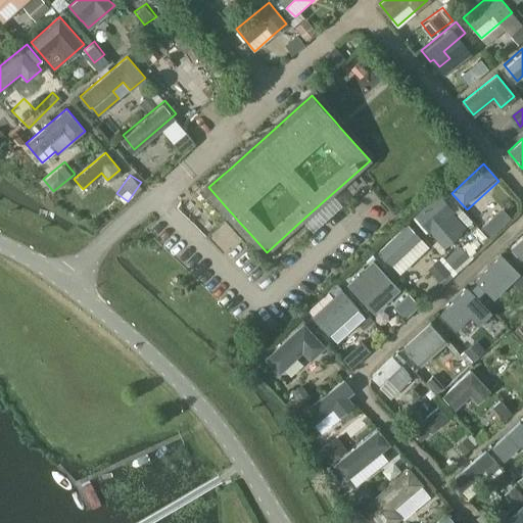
[(433,196),(414,214),(429,231),(443,246),(461,231),(466,227),(453,211),(437,193),(433,196)]
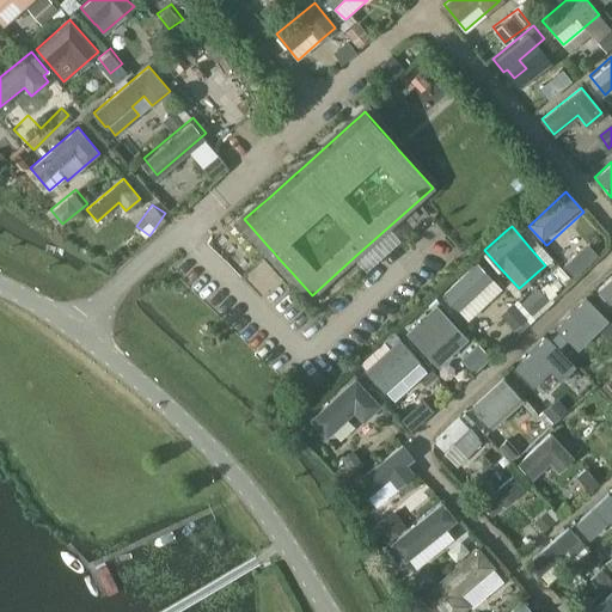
[(574,274),(599,252),(588,239),(563,261),(574,274)]
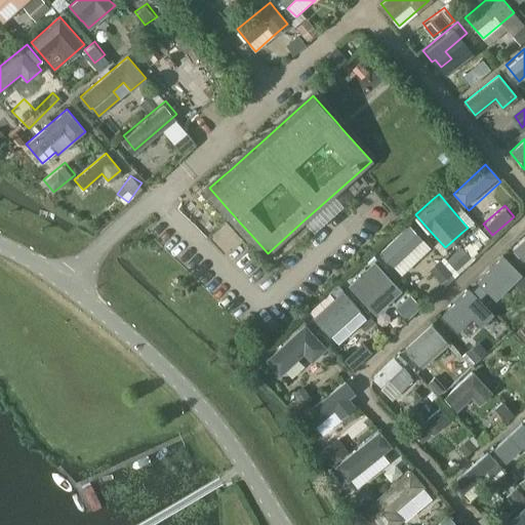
[(230,252),(245,239),(229,221),(214,236),(230,252)]
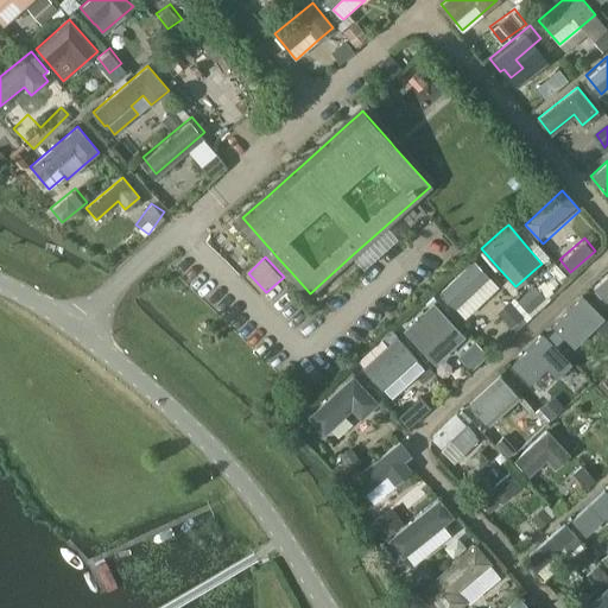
[(476,263),(442,296),(466,321),(500,287),(476,263)]
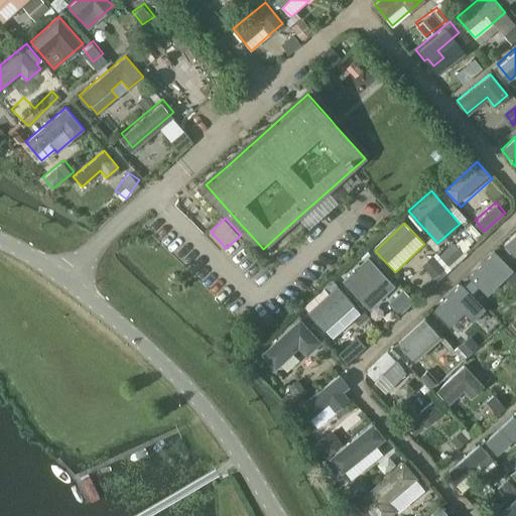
[(515,233),(504,246),(515,258),(515,233)]
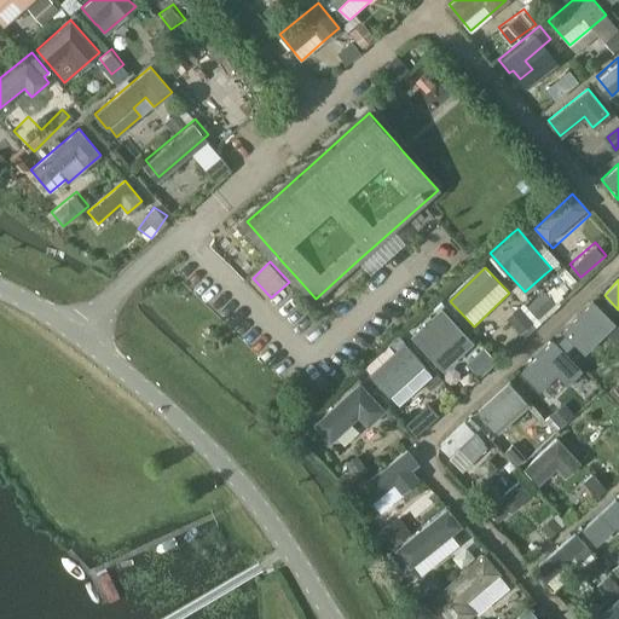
[(539,316),(565,295),(554,282),(528,302),(539,316)]
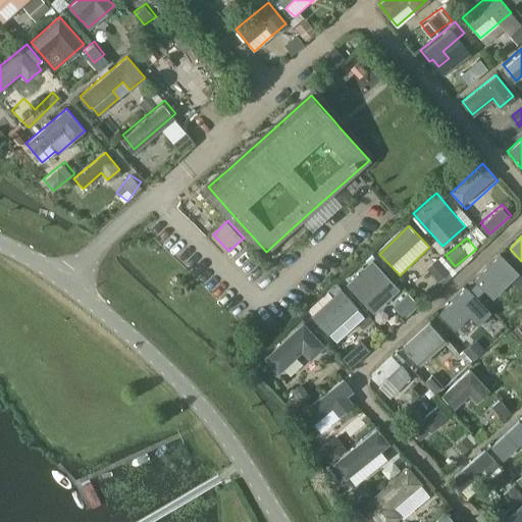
[(476,281),(469,289),(476,297),(483,289),(492,298),(519,272),(500,253),(473,278),(476,281)]
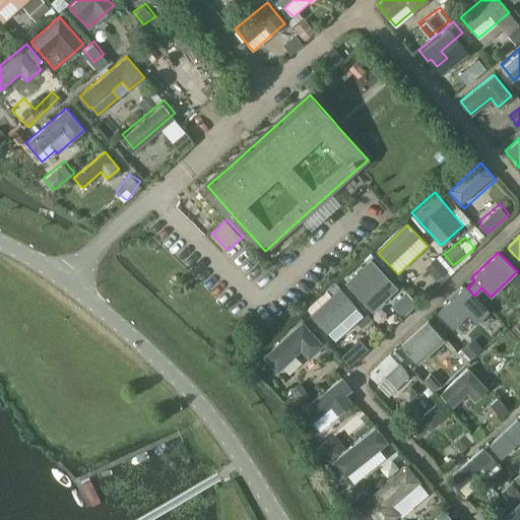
[(427,264),(438,278),(451,267),(440,254),(427,264)]
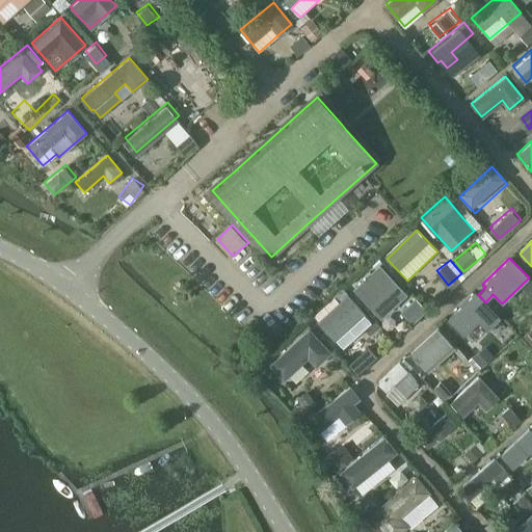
[(381,267),(355,290),(380,317),(405,293),(381,267)]
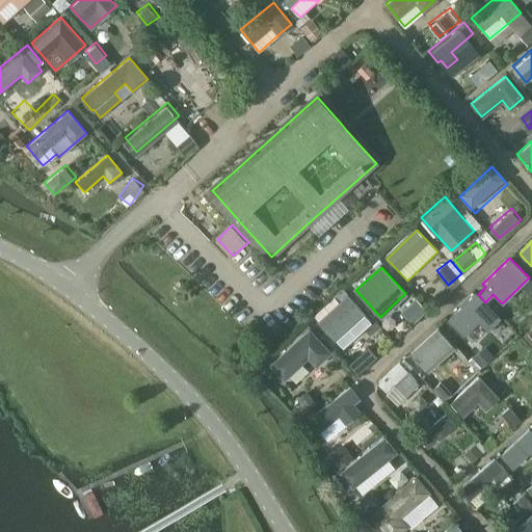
[(475,292),(447,319),(463,336),(478,321),(486,330),(500,318),(485,302),(478,294),(475,292)]
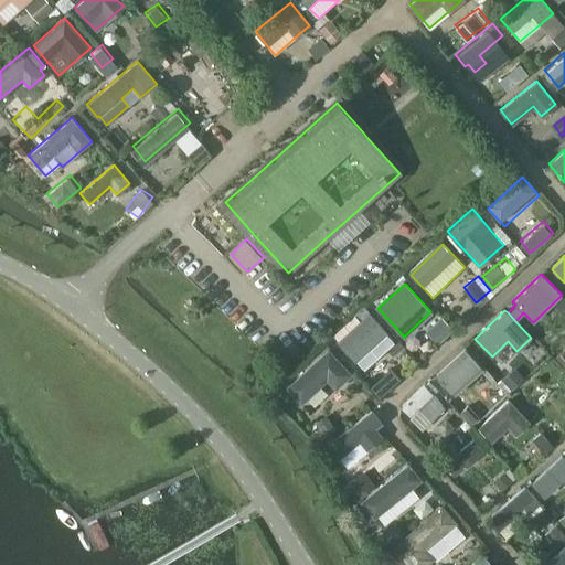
[(398,345),(371,313),(338,342),(364,374),(398,345)]
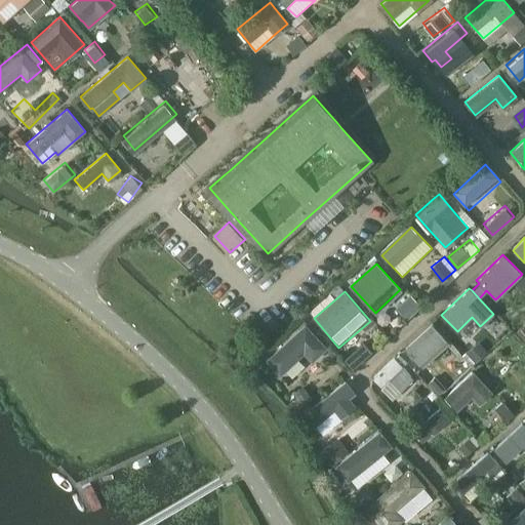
[(408,316),(420,303),(410,292),(397,307),(408,316)]
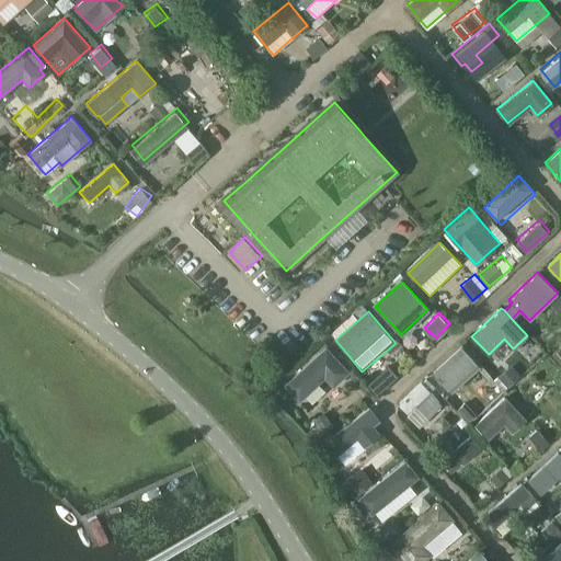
[(327,342),(285,379),(300,396),(325,374),(334,382),(350,368),(327,342)]
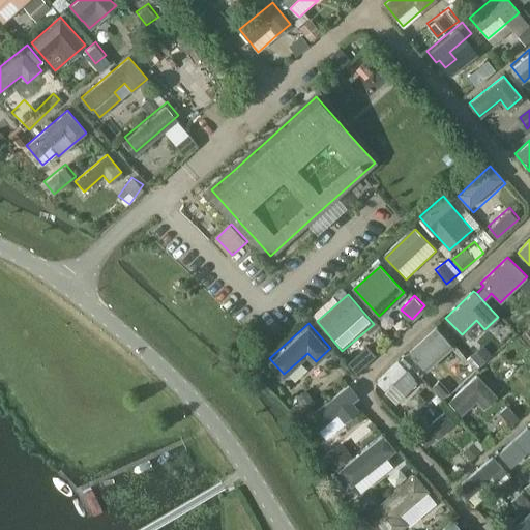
[(436,327),(409,351),(425,370),(452,346),(436,328),(436,327)]
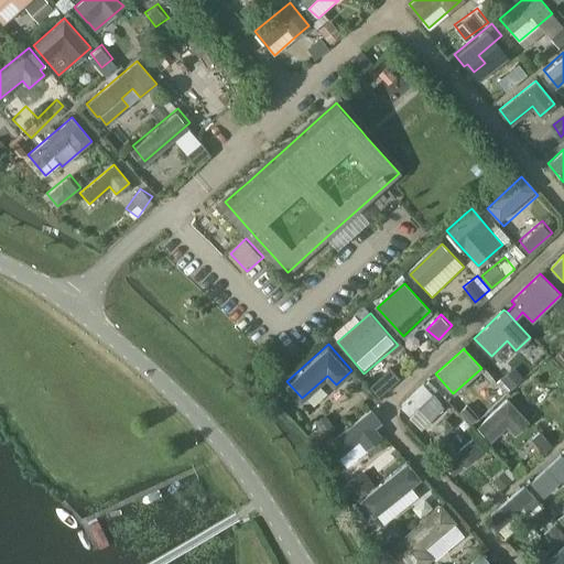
[(518,393),(532,409),(563,380),(563,370),(555,360),(518,393)]
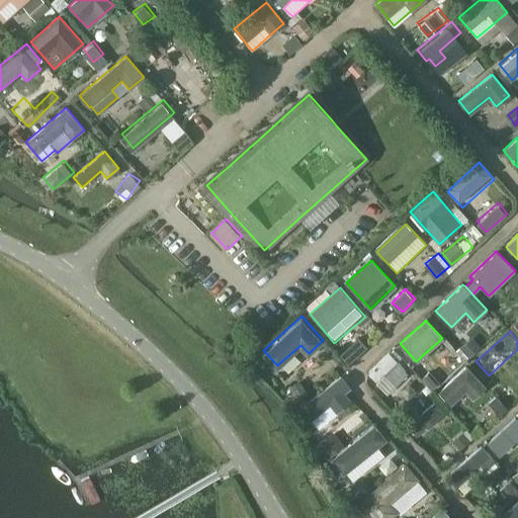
[(390,350),(367,370),(375,378),(398,358),(390,350)]
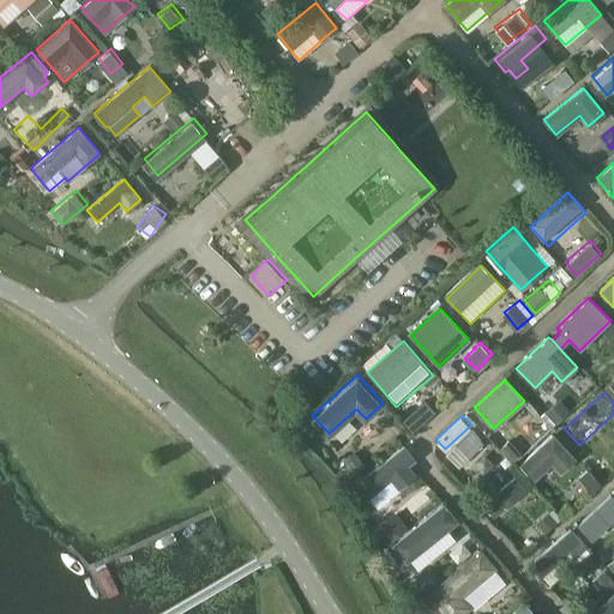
[(553,461),(561,469),(577,455),(554,431),(521,461),(535,476),(553,461)]
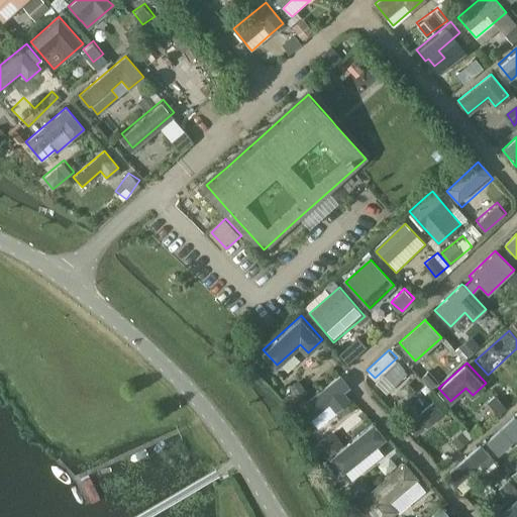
[(336,375),(298,406),(308,418),(326,403),(333,411),(347,400),(340,392),(346,388),(336,375)]
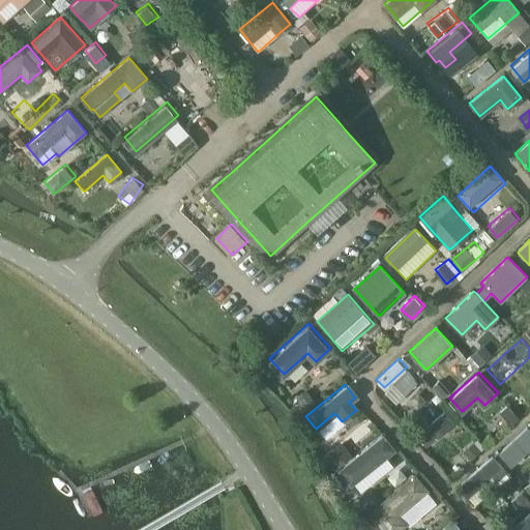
[(419,439),(430,448),(454,422),(444,412),(419,439)]
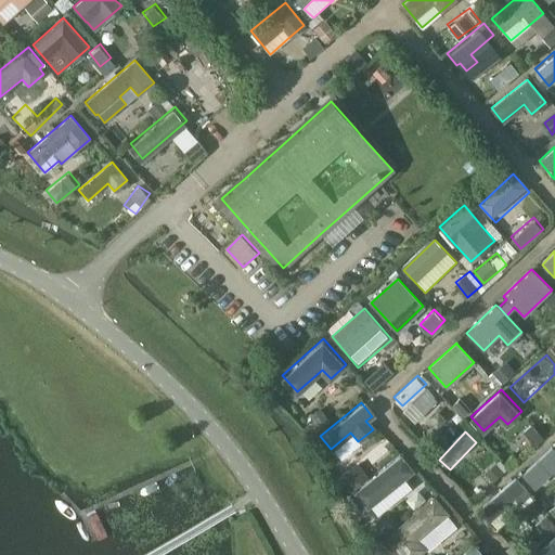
[(554,449),(552,446),(521,475),(534,488),(552,472),(554,475),(554,449)]
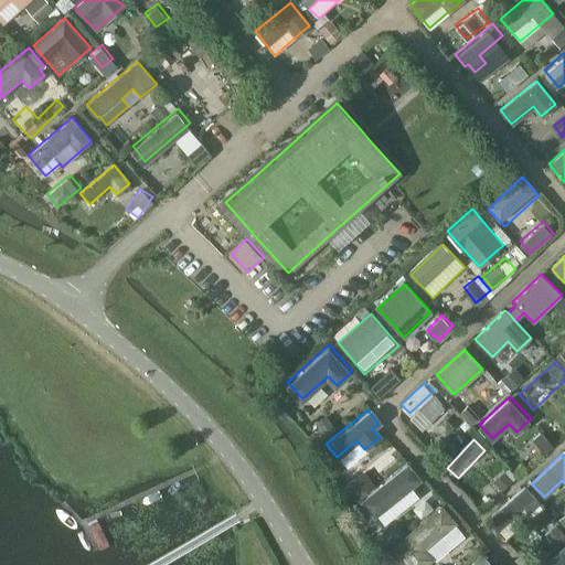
[(368,498),(383,514),(419,482),(404,465),(368,498)]
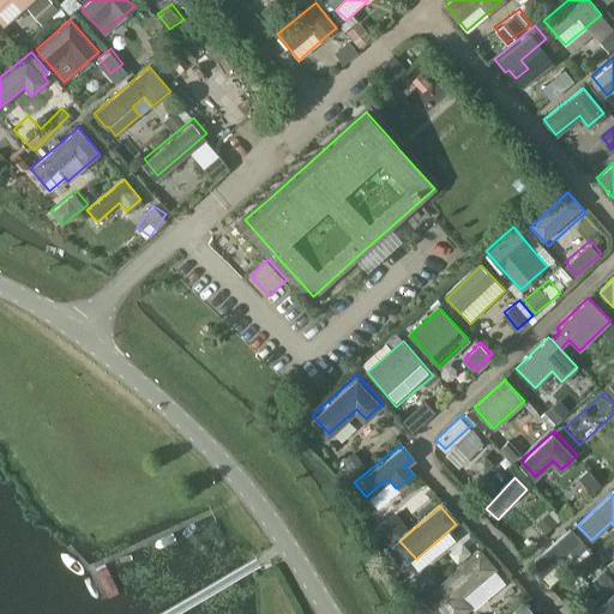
[(534,564),(549,581),(587,547),(572,530),(534,564)]
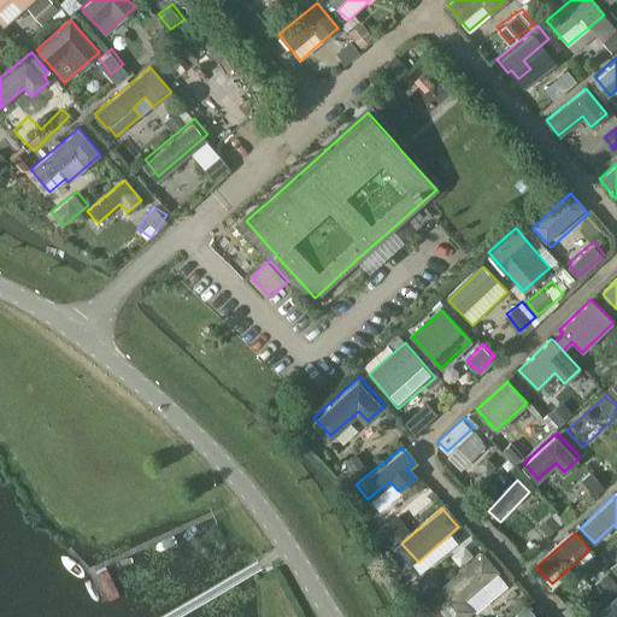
[(434,593),(429,597),(439,607),(446,616),(463,616),(470,611),(471,610),(474,610),(495,591),(495,588),(489,580),(488,579),(498,570),(482,552),(434,593)]
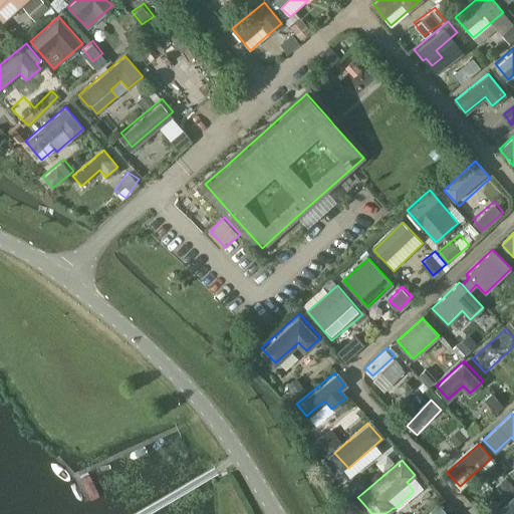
[(513,513),(513,501),(499,513),(513,513)]
